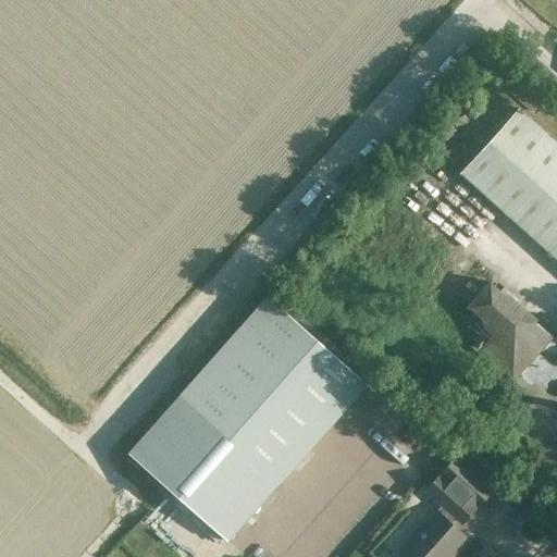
[(556,257),(556,140),(520,108),(462,174),(556,257)]
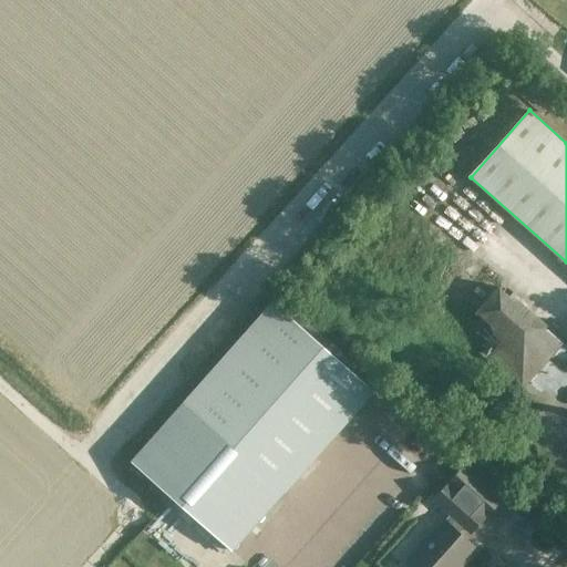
[(484,272),(444,317),(523,388),(564,343),(545,327),(498,286),(484,272)]
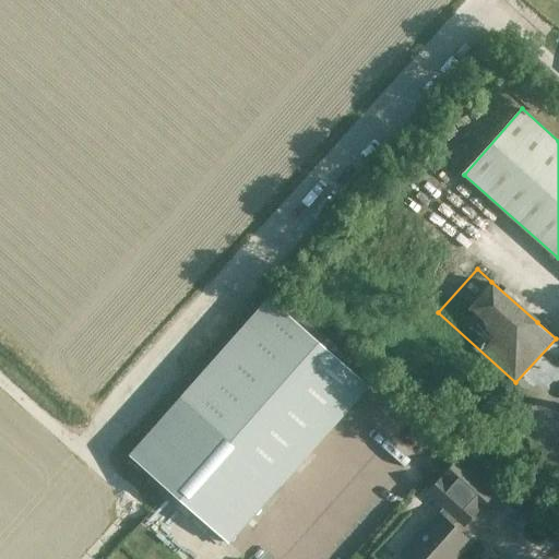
[(181,396),(129,454),(228,544),(281,485),(369,385),(270,297),(181,396)]
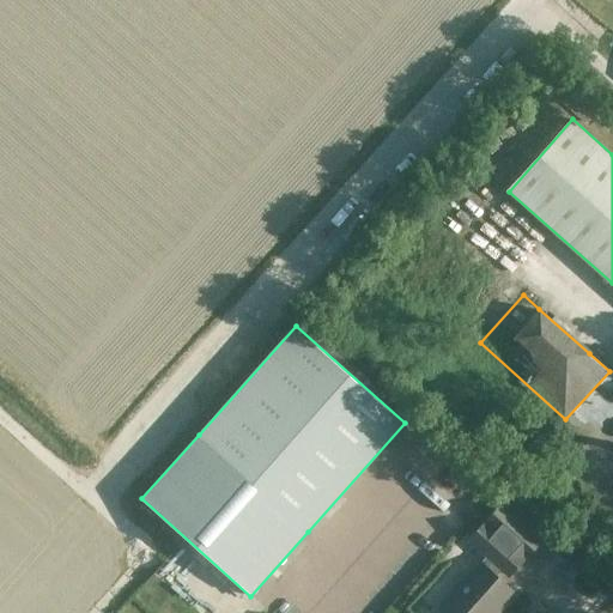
[(511,457),(538,429),(520,412),(493,439),(511,457)]
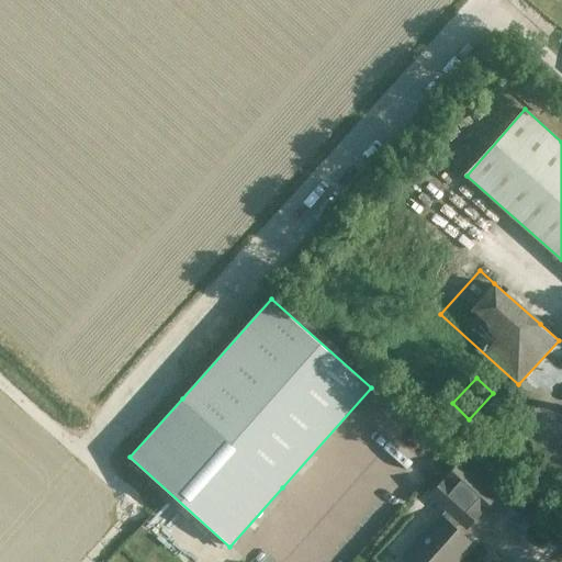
[(447,510),(404,558),(408,561),(453,561),(458,558),(459,560),(472,544),(454,528),(458,526),(463,530),(495,495),(459,462),(430,495),(447,510)]
